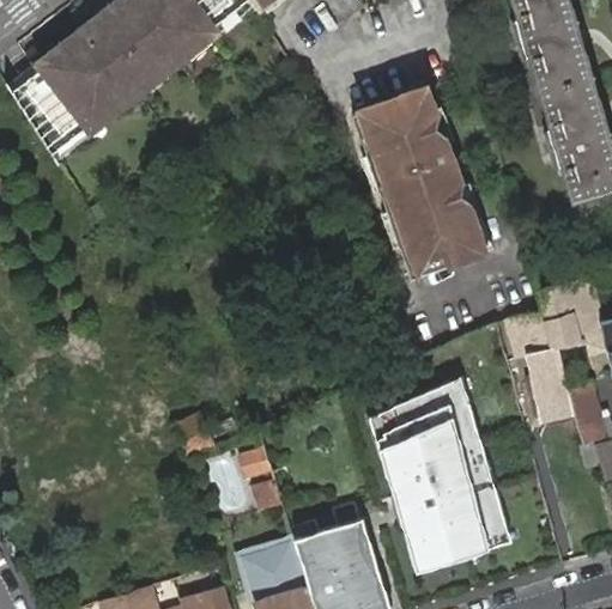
[(113,0),(6,84),(60,165),(258,8),(252,0),(113,0)]
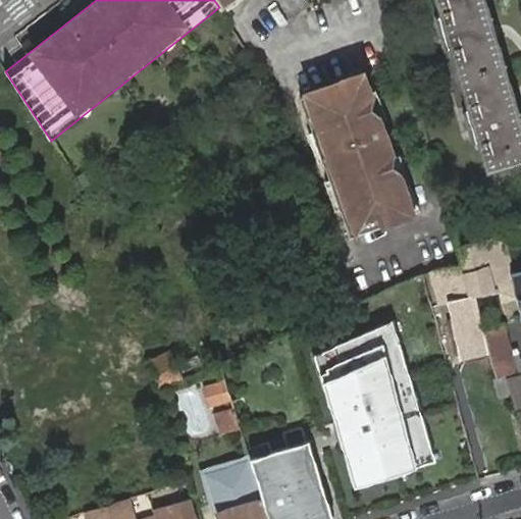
[(485,0),(434,0),(487,175),(520,164),(520,118),(496,33),(485,0)]
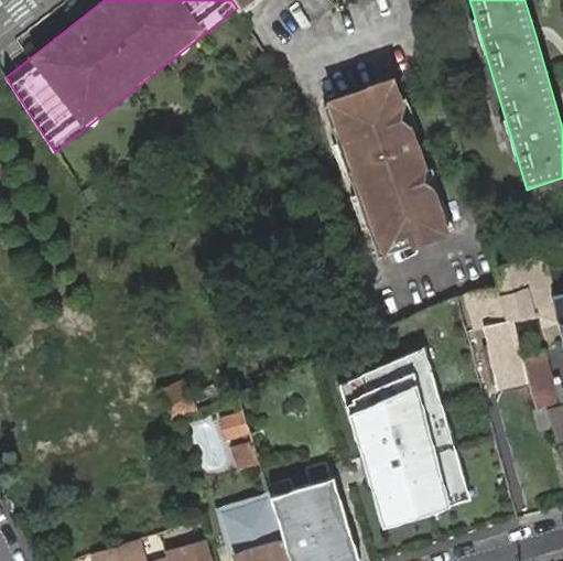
[(409,130),(397,98),(390,79),(322,105),(336,143),(342,158),(348,173),(356,194),(367,225),(379,255),(446,229),(423,169),(409,130)]
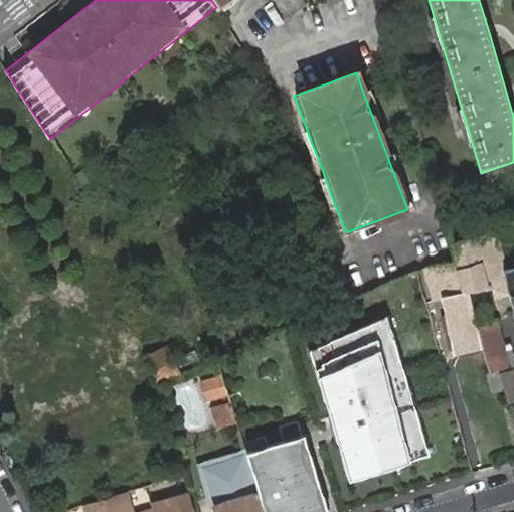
[(369,88),(362,90),(373,119),(380,116),(369,88)]
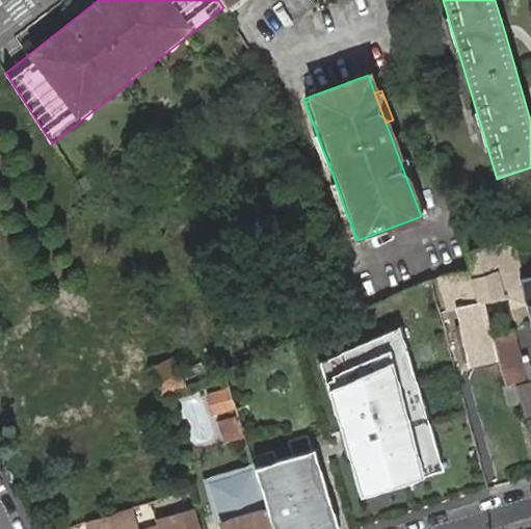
[(322,149),(317,135),(312,136),(323,165),(328,163),(322,149)]
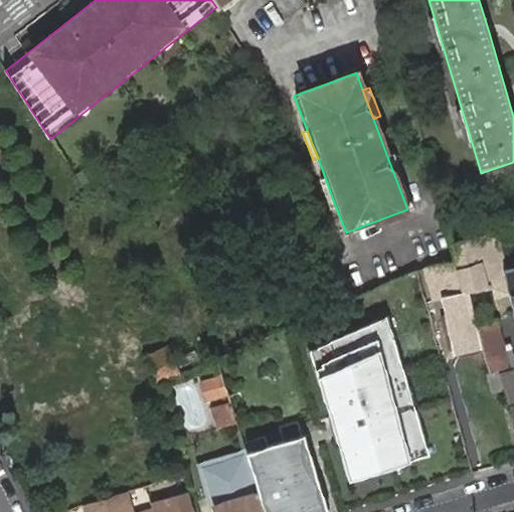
[(393,151),(386,154),(407,209),(414,206),(393,151)]
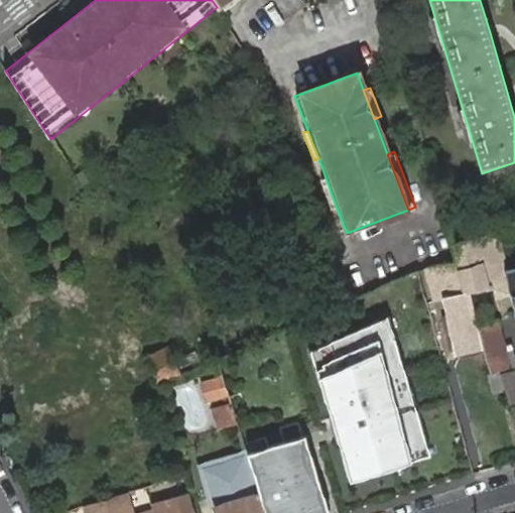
[(331,207),(336,206),(326,177),(319,179),(331,207)]
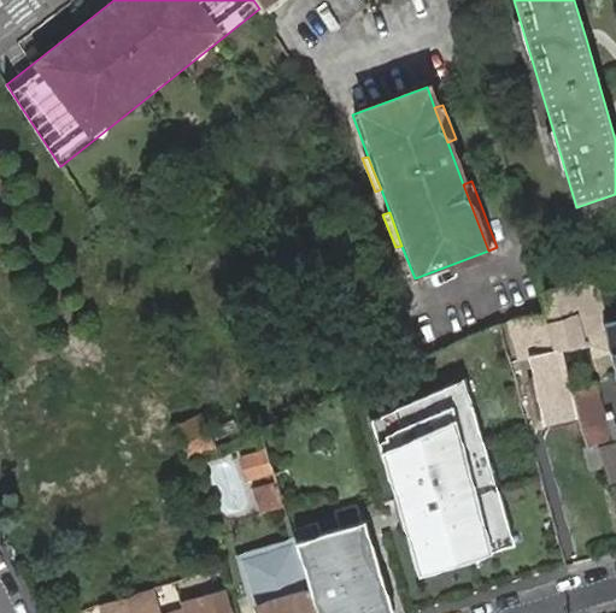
[(594,283),(543,296),(546,308),(558,352),(562,351),(594,343),(598,355),(612,352),(615,367),(615,322),(608,324),(594,283)]
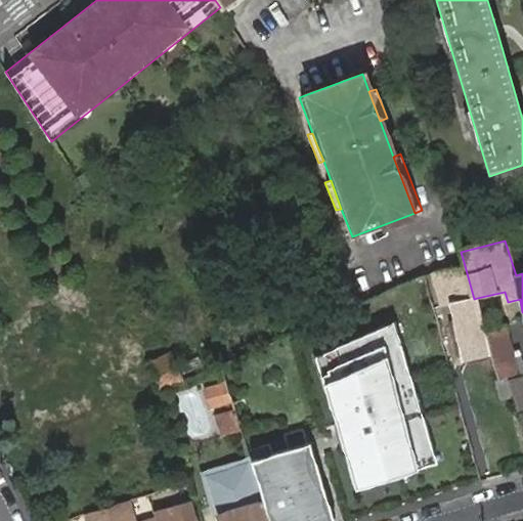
[(474,299),(464,262),(434,270),(442,307),(450,304),(465,361),(490,355),(485,331),(477,298),(474,299)]
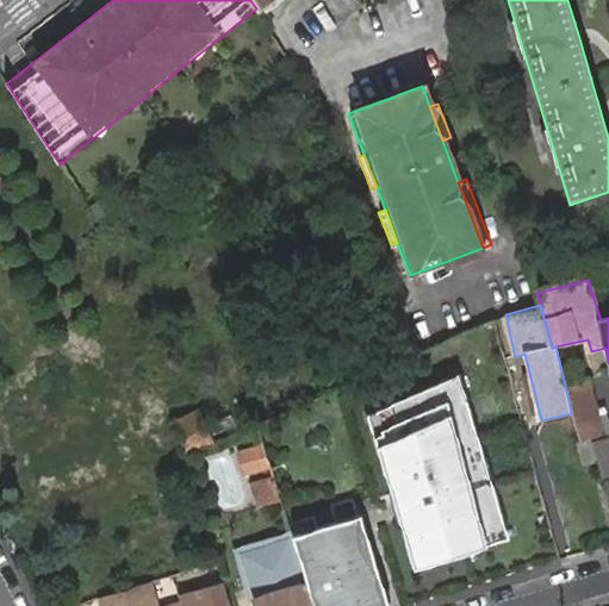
[(460,378),(367,413),(415,569),(510,541),(460,378)]
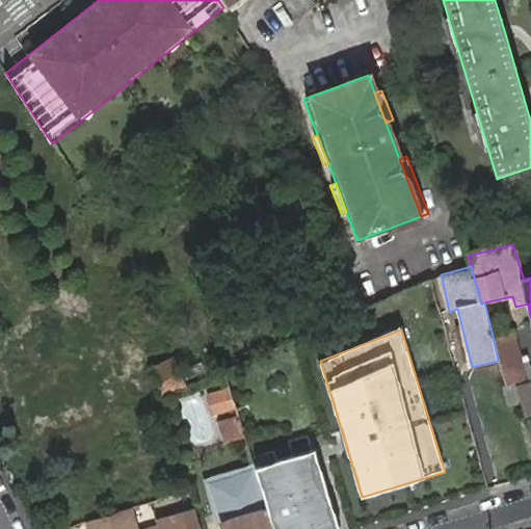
[(493,336),(498,361),(501,370),(505,389),(515,386),(530,381),(530,375),(528,364),(522,366),(514,329),(493,336)]
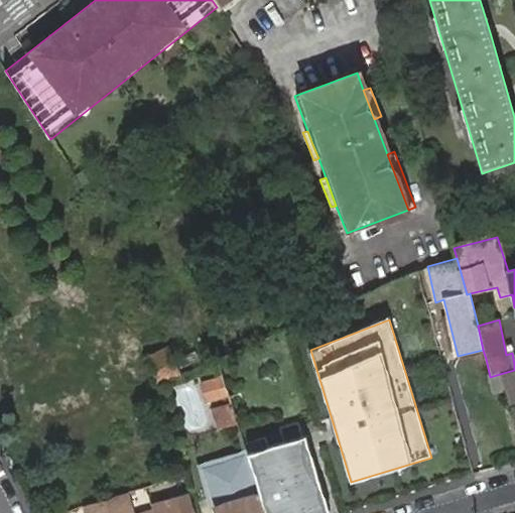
[(162,385),(180,377),(174,362),(168,351),(150,359),(162,385)]
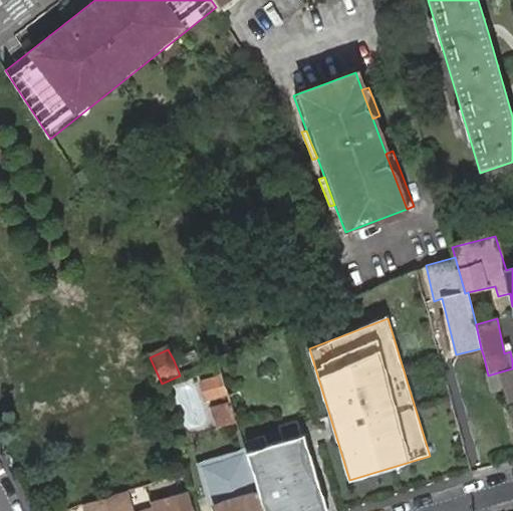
[(509,410),(512,421),(512,368),(498,372),(503,389),(509,410)]
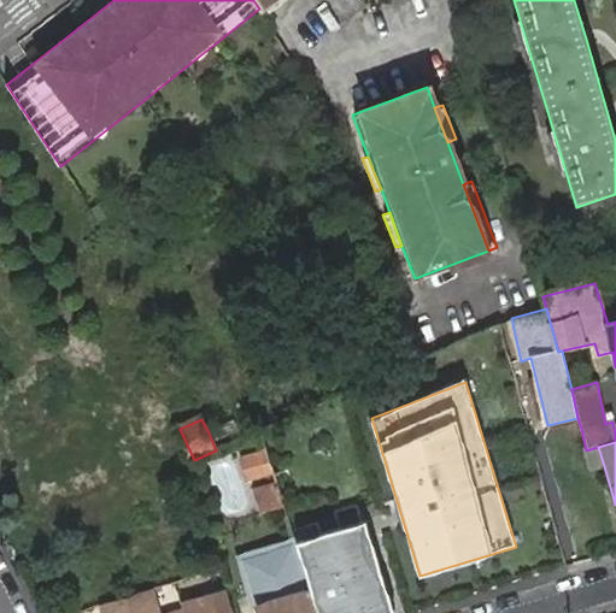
[(604,466),(598,447),(586,451),(591,470),(604,466)]
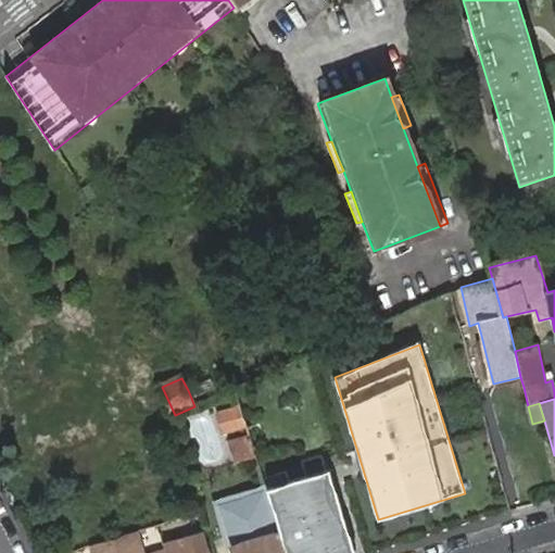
[(234,410),(218,414),(214,420),(218,432),(226,435),(239,431),(234,410)]
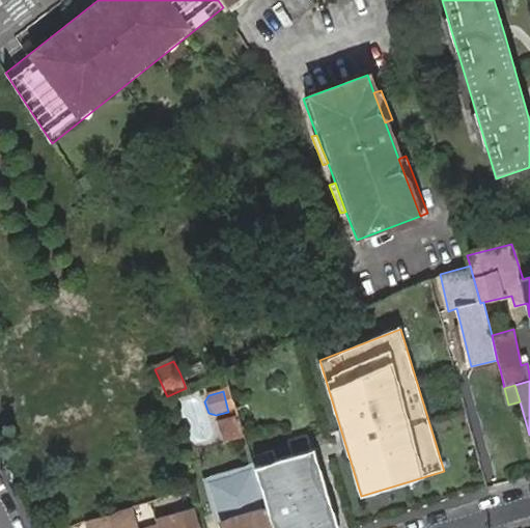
[(239,419),(218,425),(225,445),(244,439),(239,419)]
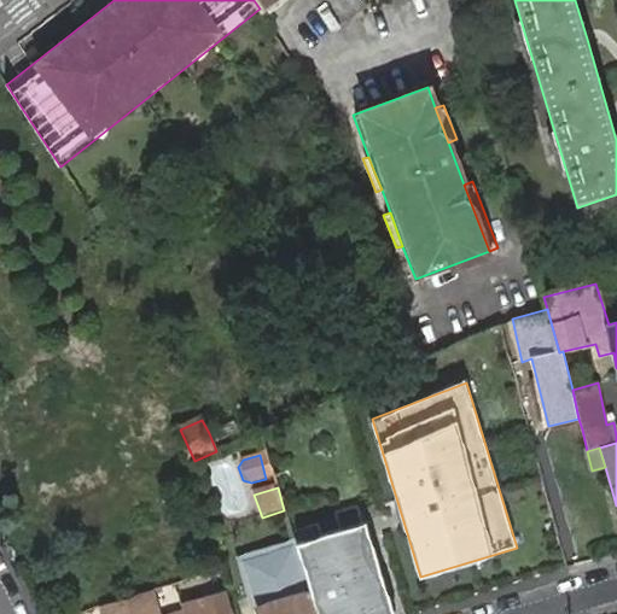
[(394,613),(367,524),(297,545),(318,613),(394,613)]
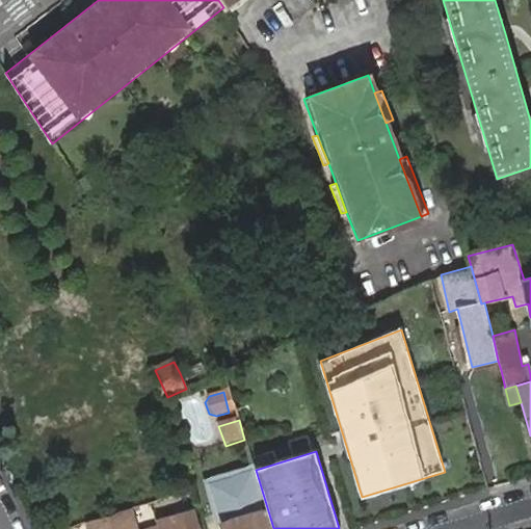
[(273,528),(256,470),(210,483),(223,528),(273,528)]
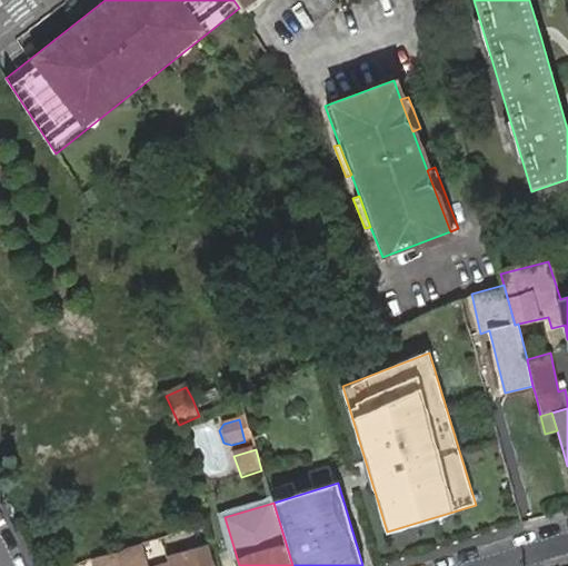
[(170,565),(170,564),(166,565),(150,565),(145,546),(90,563),(91,565),(170,565)]
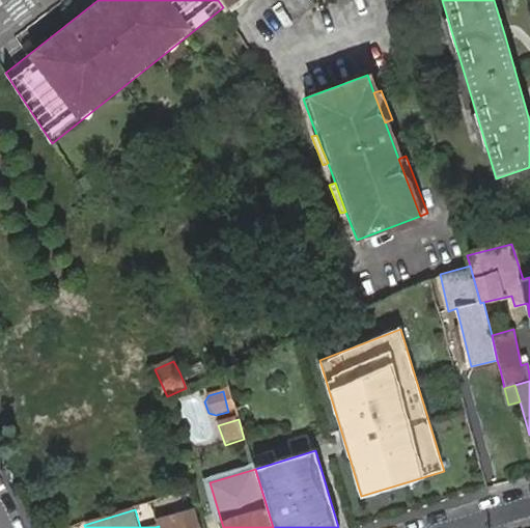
[(201,527),(198,515),(159,526),(159,527),(201,527)]
